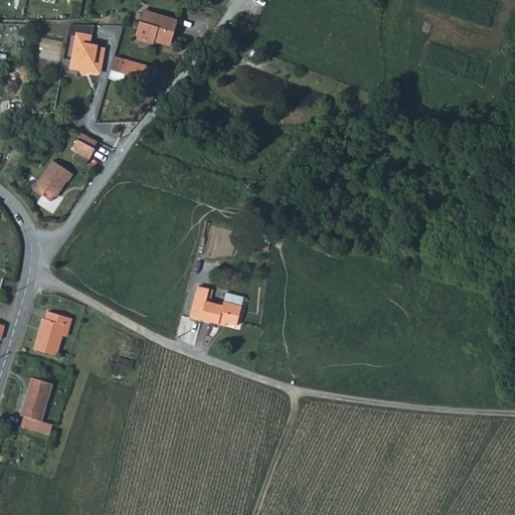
[(145,20),(177,27),(180,19),(148,9),(145,20)]
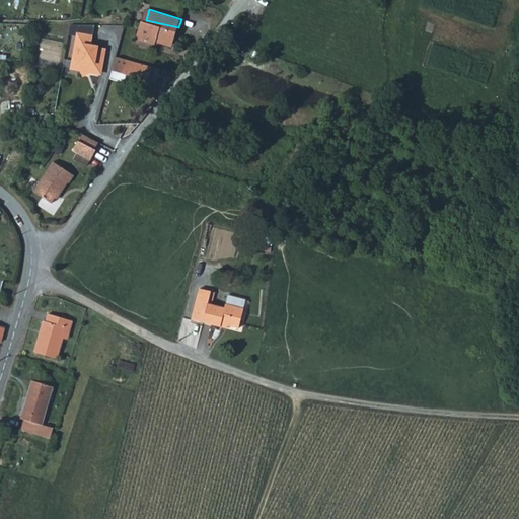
[(138,38),(157,43),(159,36),(174,42),(178,27),(146,20),(143,20),(138,38)]
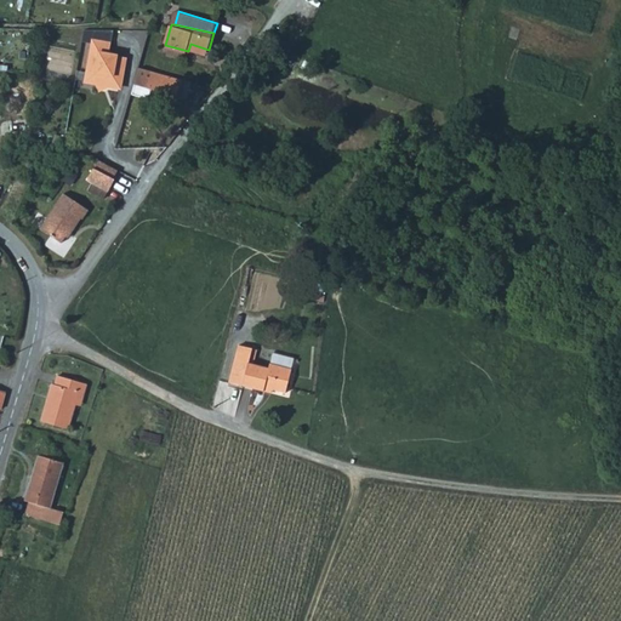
[(93,39),(87,70),(92,72),(97,83),(100,89),(109,85),(119,87),(121,77),(123,77),(126,56),(109,53),(112,43),(93,39)]
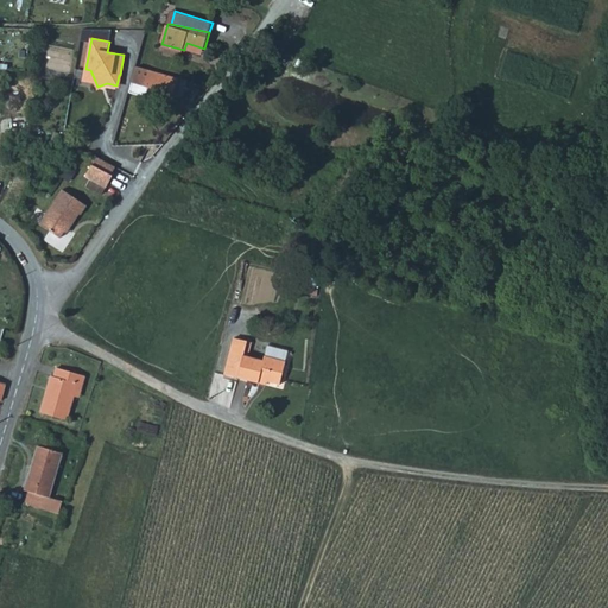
[(137,65),(128,93),(172,106),(182,78),(137,65)]
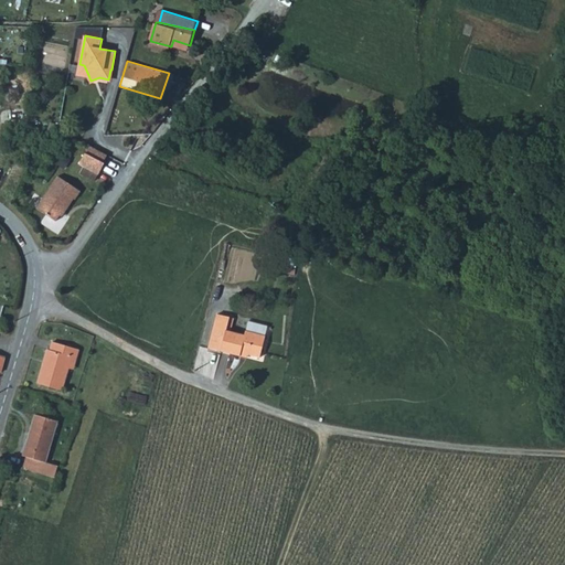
[(80,64),(78,74),(88,75),(84,65),(80,64)]
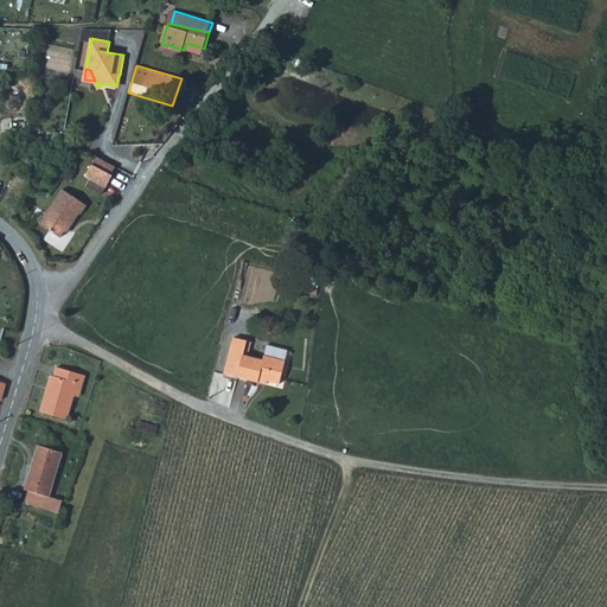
[(98,157),(94,165),(113,174),(116,167),(98,157)]
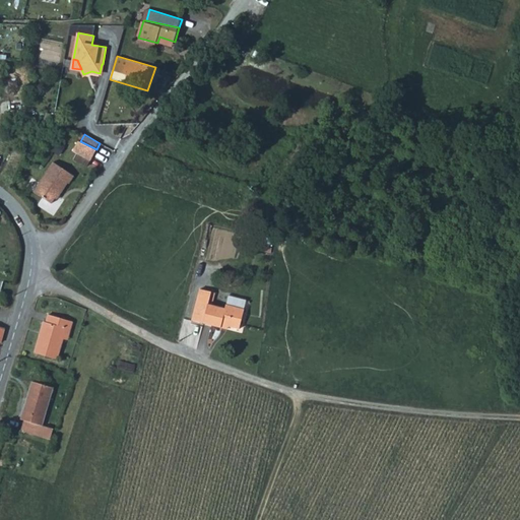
[(79,140),(74,150),(92,160),(98,150),(96,149),(80,141),(79,140)]
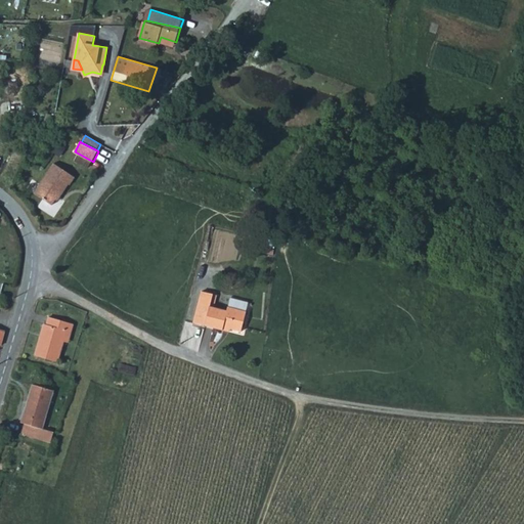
[(76,177),(55,164),(35,193),(53,205),(58,197),(61,198),(76,177)]
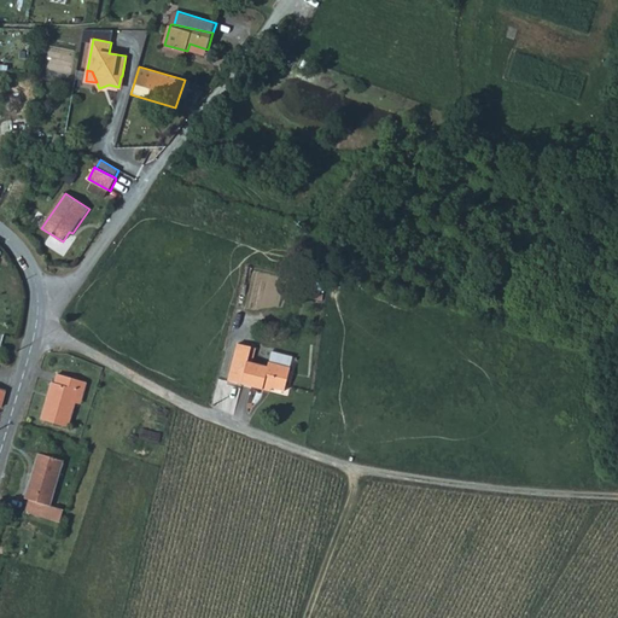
[(270,360),(269,363),(249,359),(244,382),(264,386),(266,383),(287,388),(292,365),(270,360)]
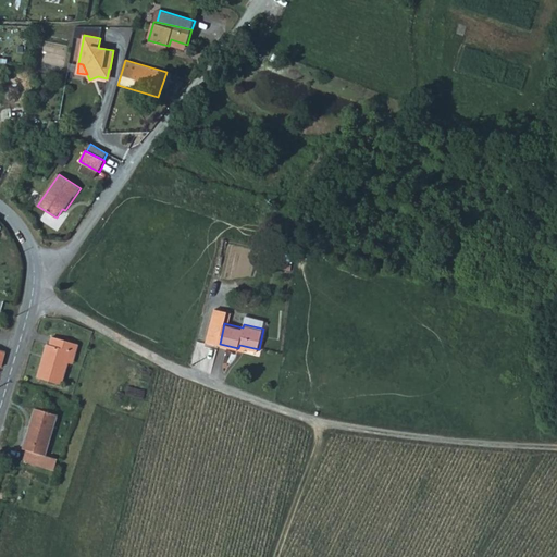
[(53,338),(72,345),(73,343),(53,336),(53,338)]
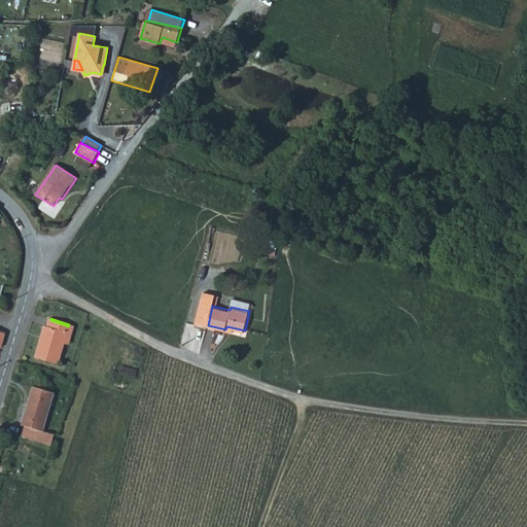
[(50,320),(48,326),(46,325),(41,341),(65,349),(66,344),(69,332),(66,331),(68,326),(50,320)]
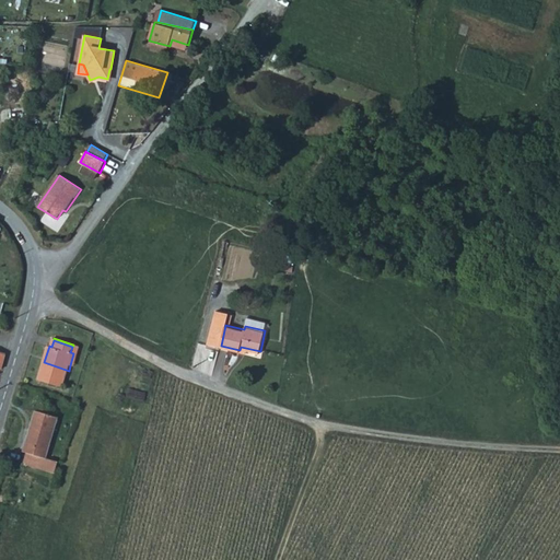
[(73,353),(70,365),(76,366),(80,350),(72,347),(70,352),(73,353)]
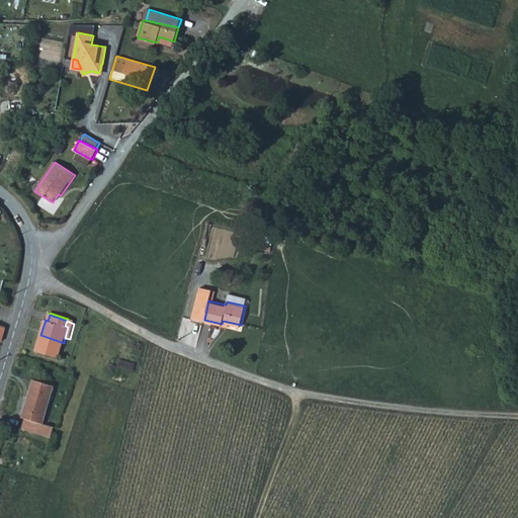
[(35,351),(59,358),(64,343),(40,335),(35,351)]
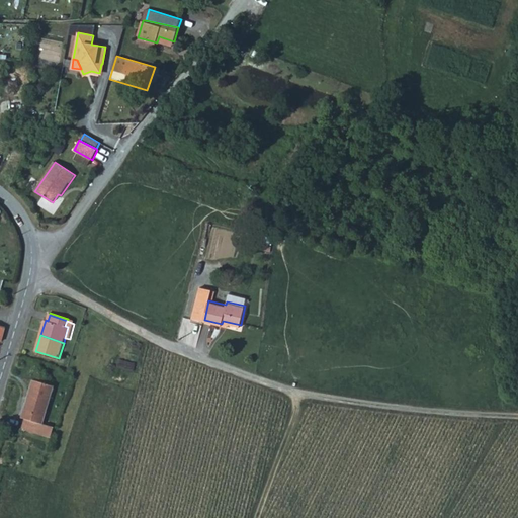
[(57,385),(36,379),(27,408),(47,411),(57,385)]
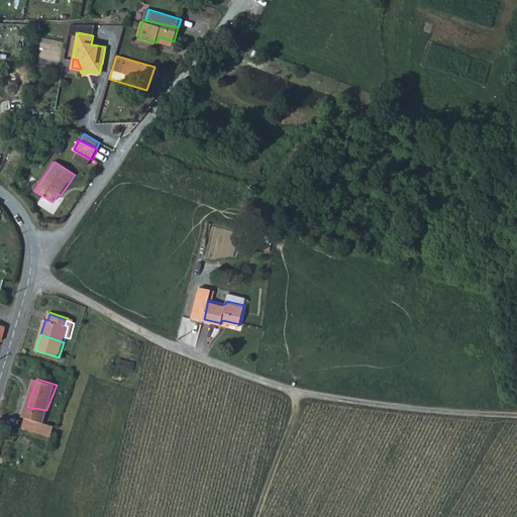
[(42,421),(46,410),(27,407),(24,416),(27,417),(42,421)]
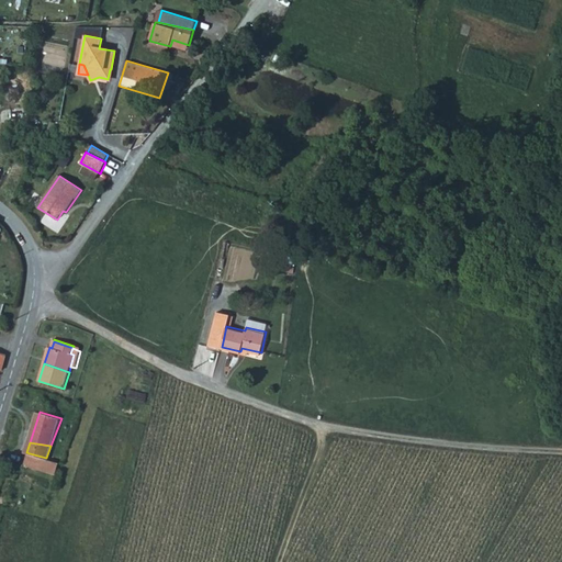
[(44,469),(46,458),(30,453),(26,464),(44,469)]
